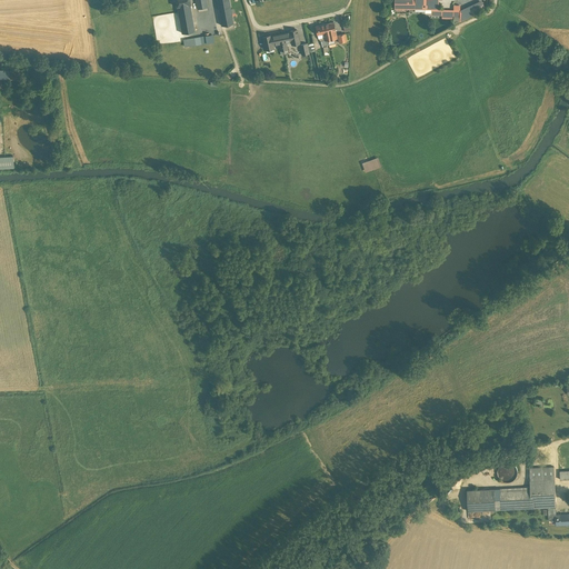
[(229,0),(216,0),(221,25),(233,23),(229,0)]
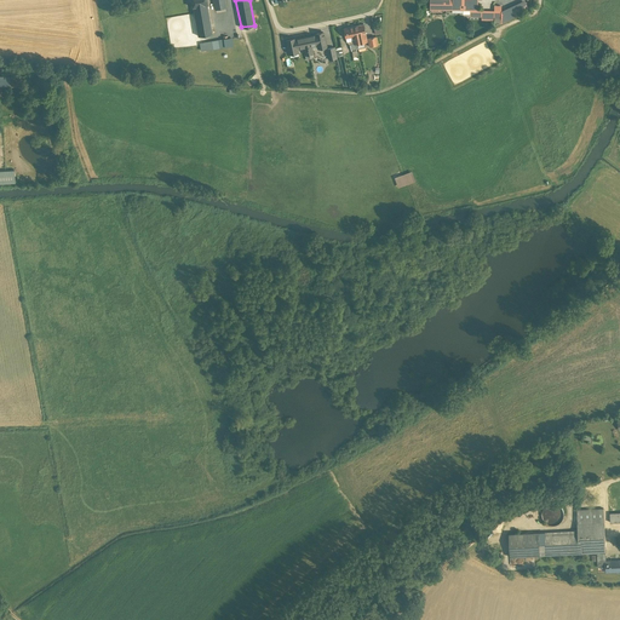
[(470,0),(470,6),(470,16),(482,16),(482,11),(477,11),(477,0),(470,0)]
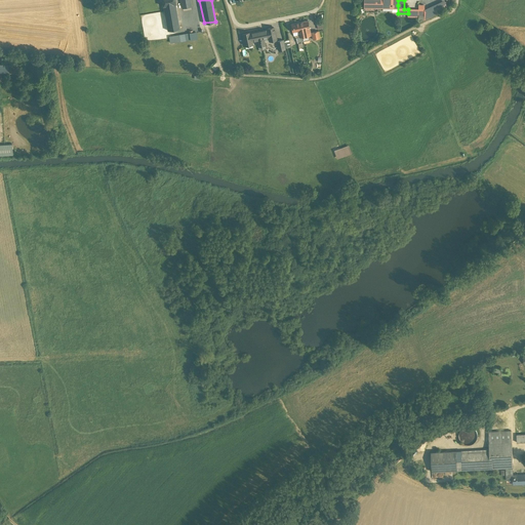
[(444,0),(443,0),(428,8),(432,16),(448,8),(444,0)]
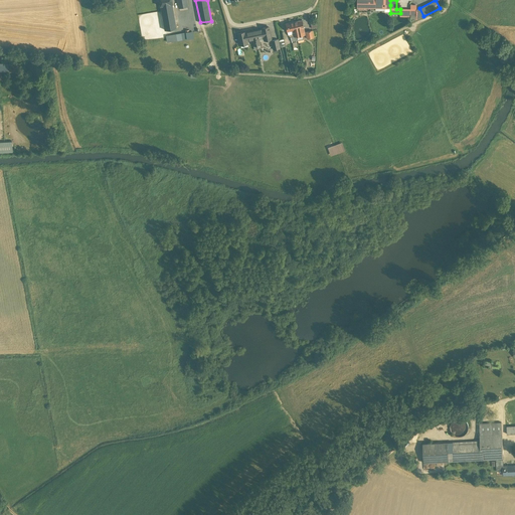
[(162,11),(173,9),(172,3),(160,5),(162,11)]
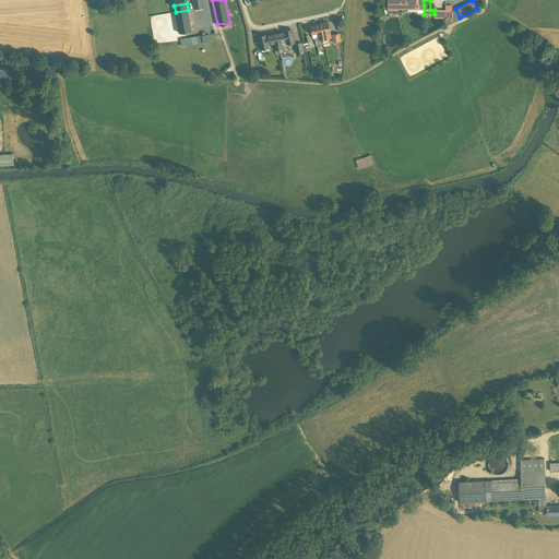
[(188,10),(176,12),(179,32),(192,30),(188,10)]
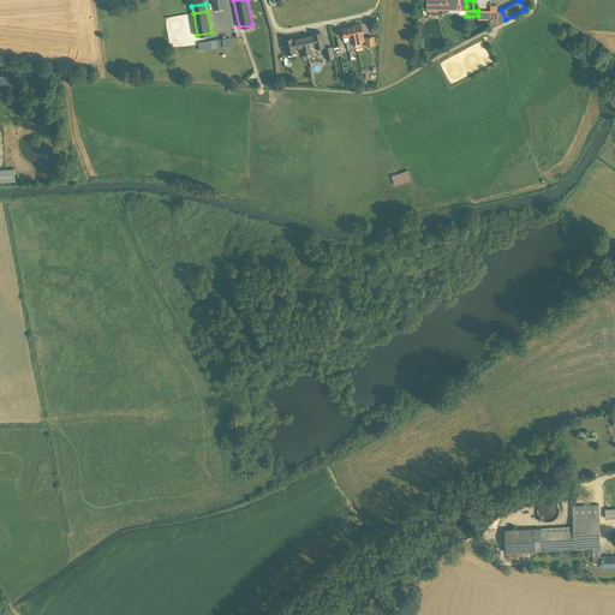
[(360,23),(351,25),(354,43),(364,41),(360,23)]
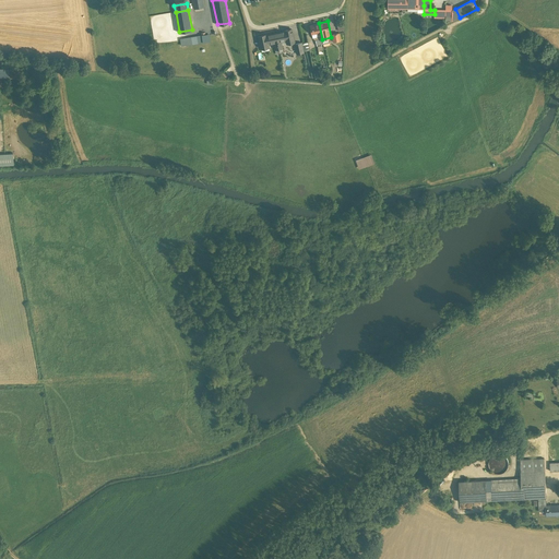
[(319,23),(310,25),(311,34),(312,34),(312,37),(318,36),(319,39),(322,39),(319,23)]
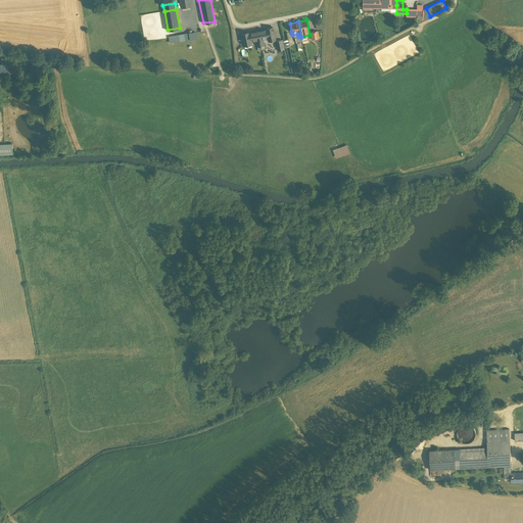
[(266,29),(257,31),(262,45),(265,45),(264,42),(276,39),(273,27),(266,29)]
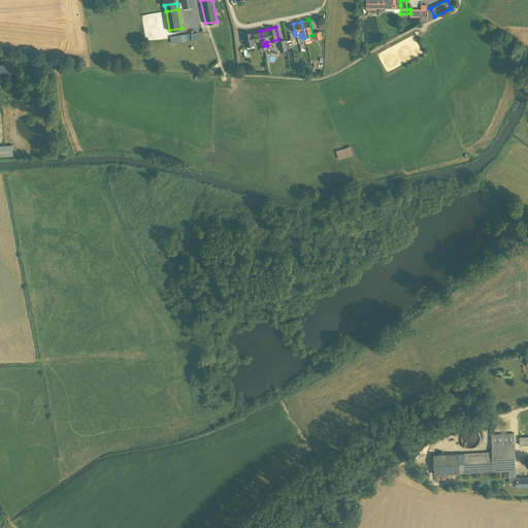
[(260,31),(252,33),(252,32),(243,34),(246,45),(254,44),(253,41),(259,40),(260,46),(264,45),(260,31)]
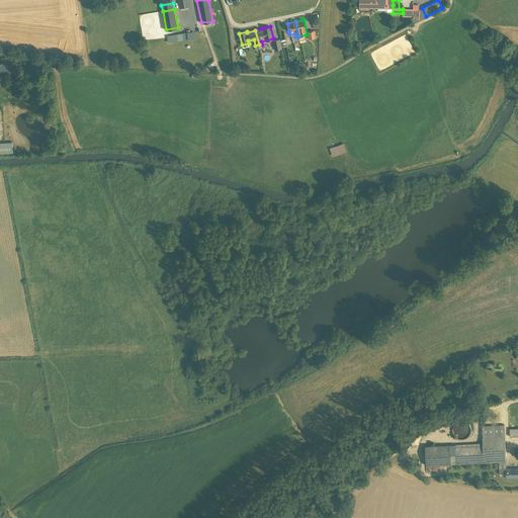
[(167,35),(168,41),(188,38),(187,31),(167,35)]
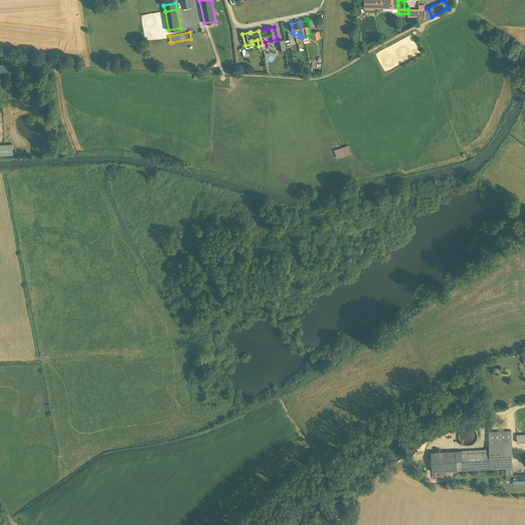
[(283,40),(277,41),(279,50),(285,49),(285,48),(284,42),(283,40)]
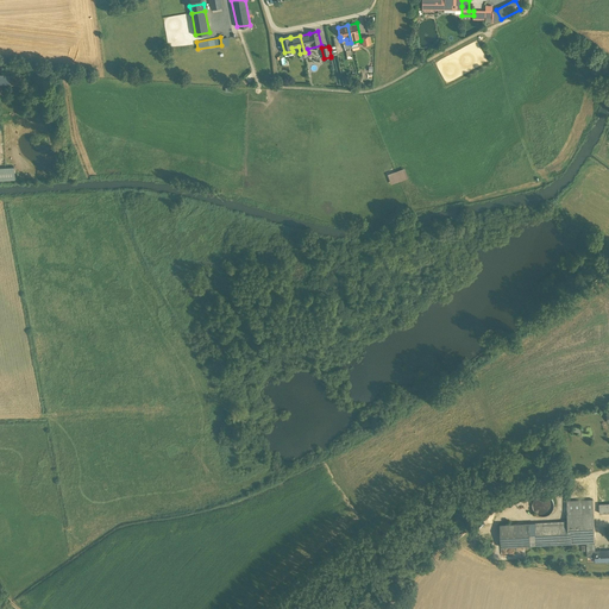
[(14,168),(0,168),(0,180),(14,179),(14,168)]
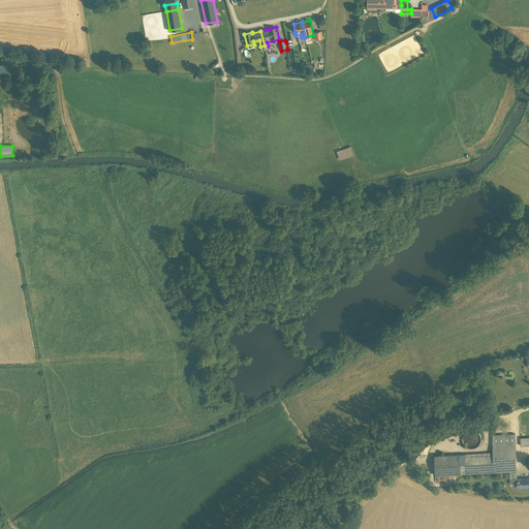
[(337,150),(340,159),(354,154),(352,146),(337,150)]
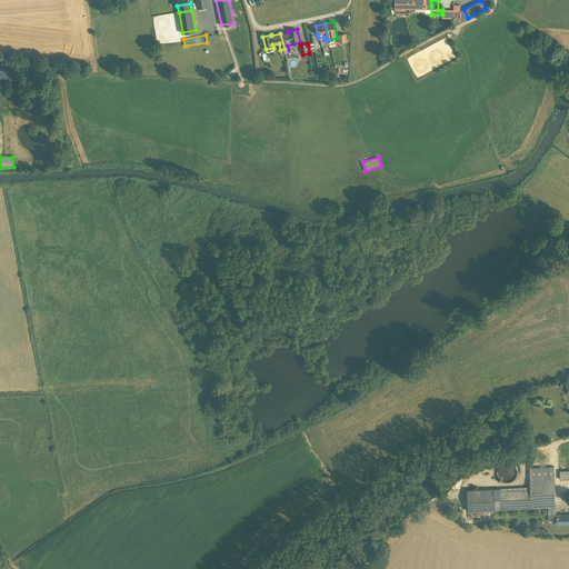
[(517,476),(518,472),(517,468),(515,465),(511,462),(507,462),(503,463),(500,466),(498,468),(498,472),(498,476),(500,479),(503,481),(508,482),(511,481),(515,479),(517,476)]
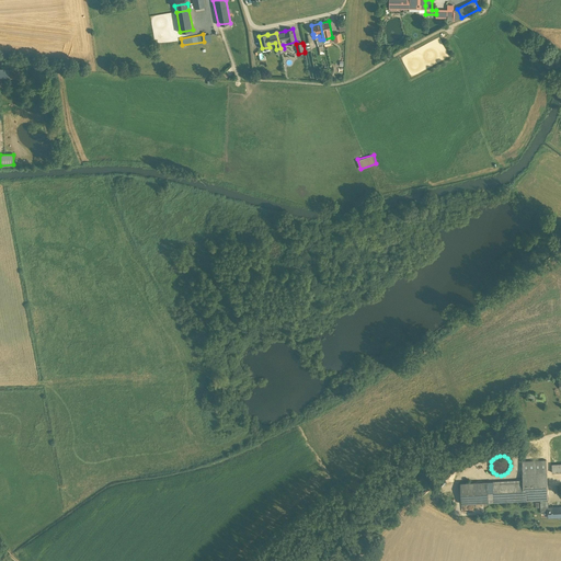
[(547,460),(522,461),(523,474),(547,473),(547,460)]
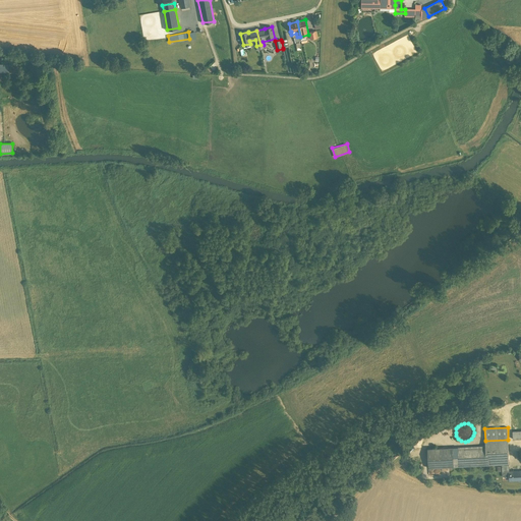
[(485,446),(453,447),(454,467),(502,464),(509,464),(508,440),(485,441),(485,446)]
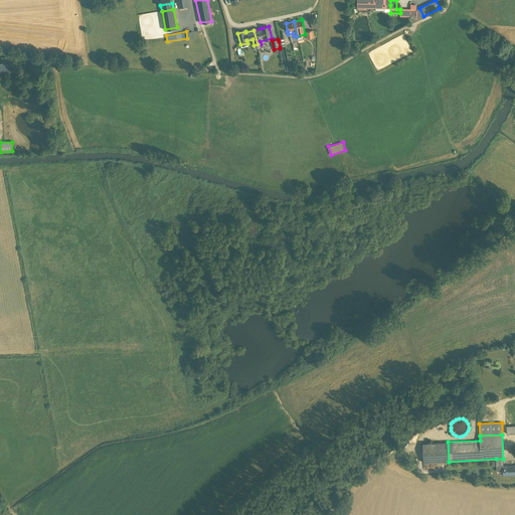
[(448,442),(430,443),(431,462),(449,462),(448,442)]
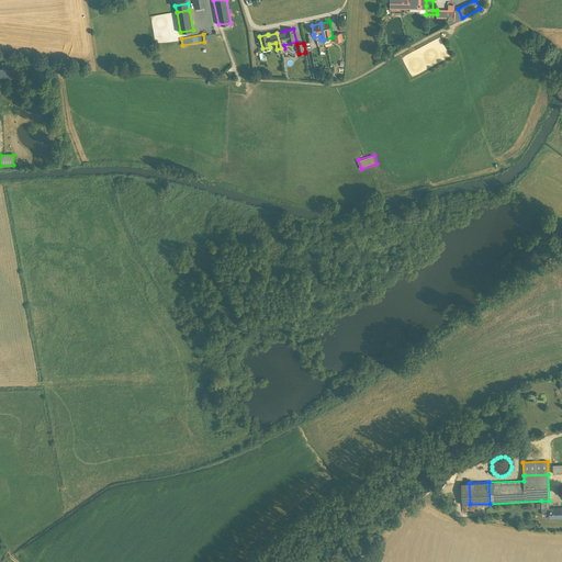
[(561,507),(549,508),(549,514),(549,518),(550,518),(550,517),(554,517),(554,518),(561,517),(561,507)]
